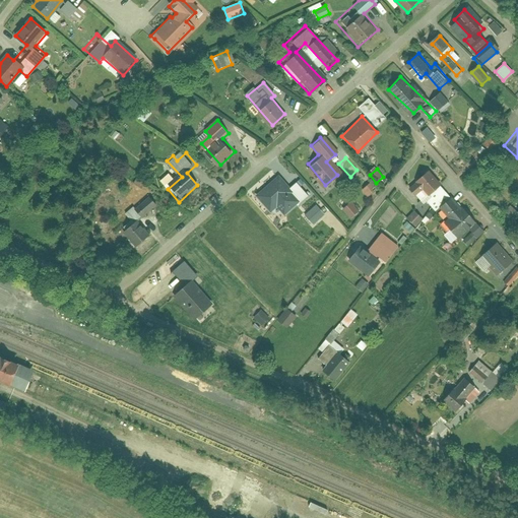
[(449,196),(427,171),(412,184),(418,191),(422,188),(438,206),(449,196)]
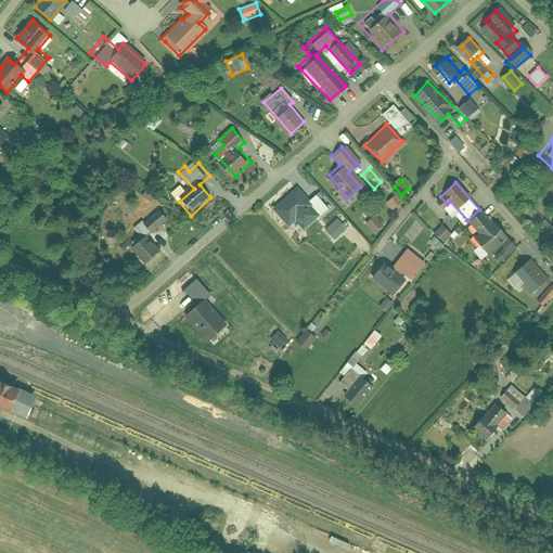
[(295,185),(271,207),(286,224),(293,218),(300,227),(316,213),(308,204),(310,203),(295,185)]
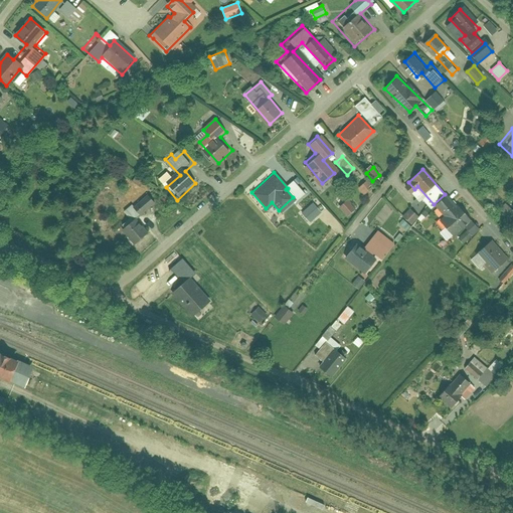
[(367,182),(358,189),(364,197),(373,189),(367,182)]
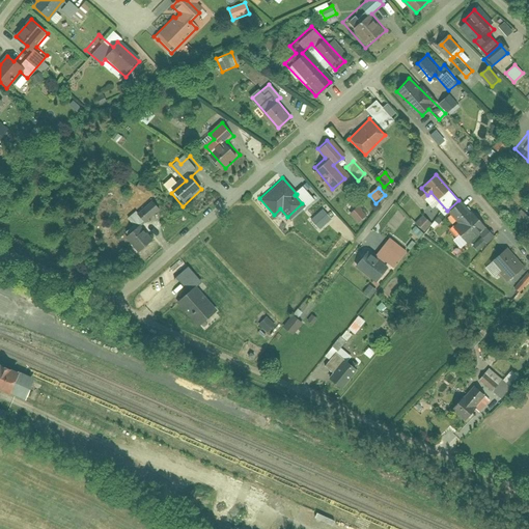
[(469,213),(458,200),(447,211),(458,222),(469,213)]
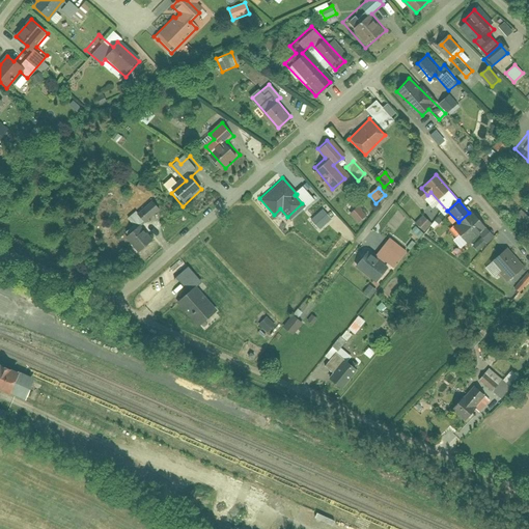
[(357,209),(350,216),(359,225),(366,217),(357,209)]
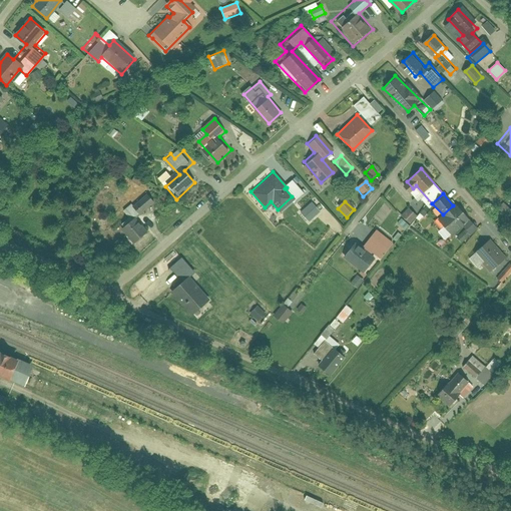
[(468,218),(454,204),(438,219),(452,233),(468,218)]
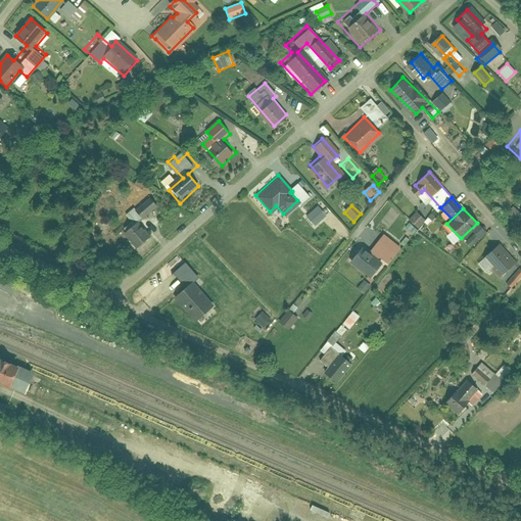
[(417,212),(410,220),(421,228),(427,221),(417,212)]
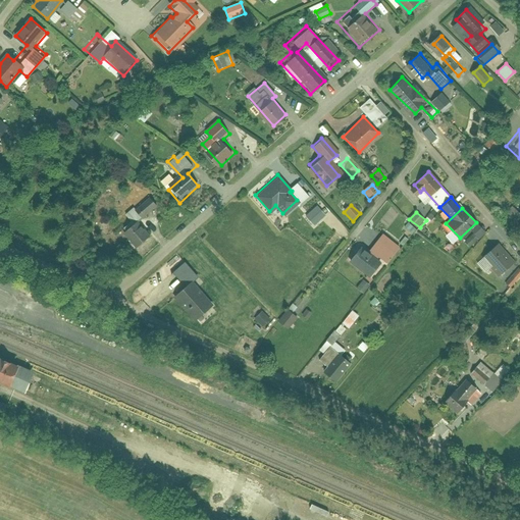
[(119,228),(136,246),(148,235),(132,217),(119,228)]
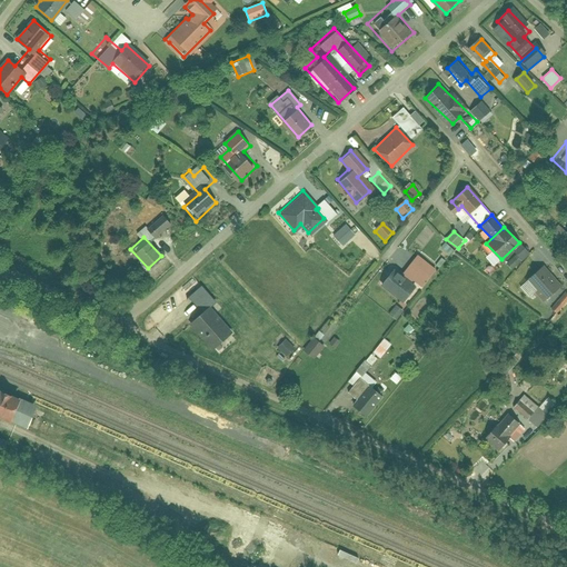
[(446,244),(441,249),(451,257),(456,252),(446,244)]
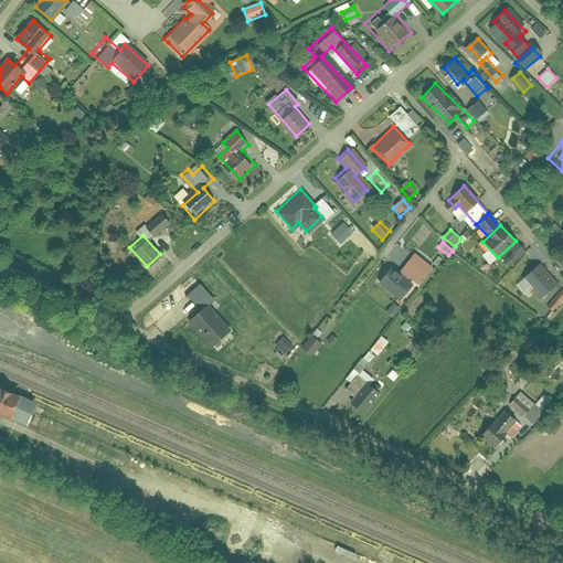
[(501,257),(508,264),(522,251),(516,244),(501,257)]
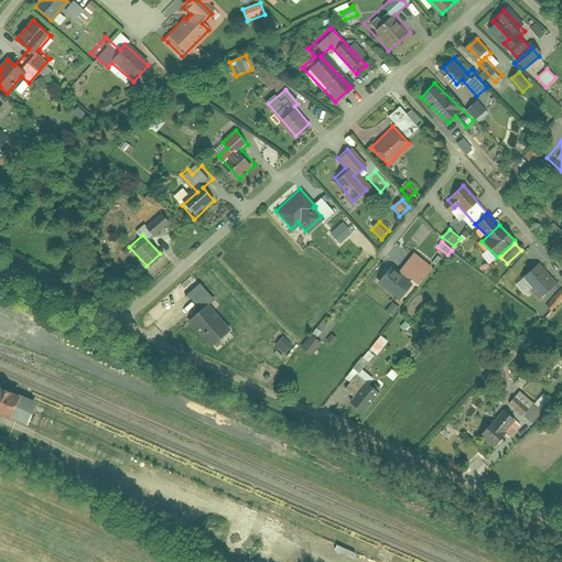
[(438,256),(432,262),(435,266),(441,259),(438,256)]
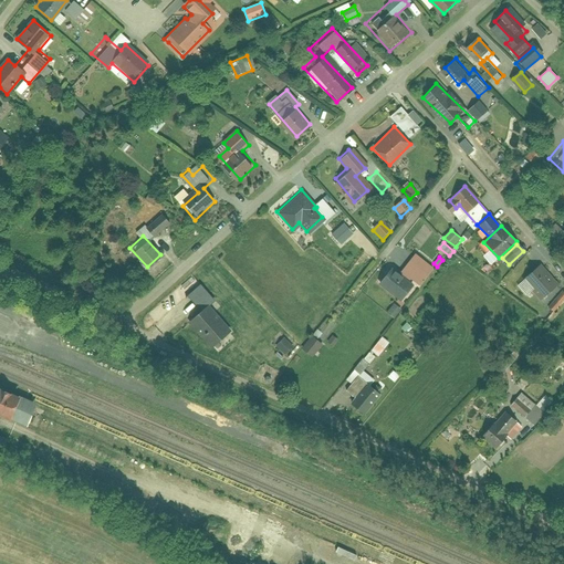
[(398,273),(389,264),(375,281),(395,300),(408,284),(413,288),(425,275),(409,261),(398,273)]
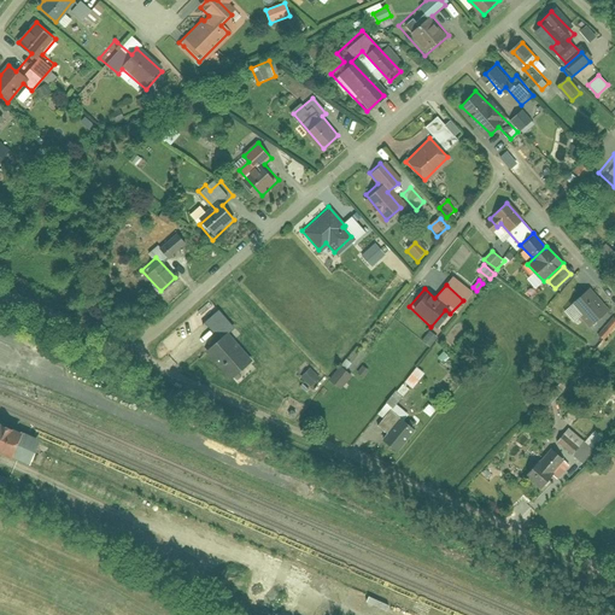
[(583,288),(567,303),(589,324),(604,309),(583,288)]
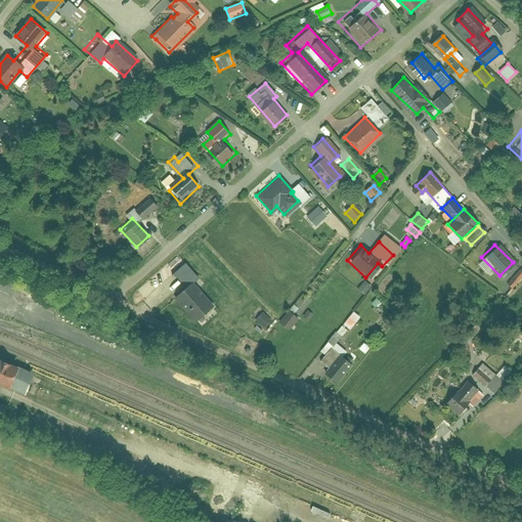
[(185,289),(177,295),(175,297),(193,320),(213,305),(197,285),(203,279),(187,261),(173,272),(185,289)]
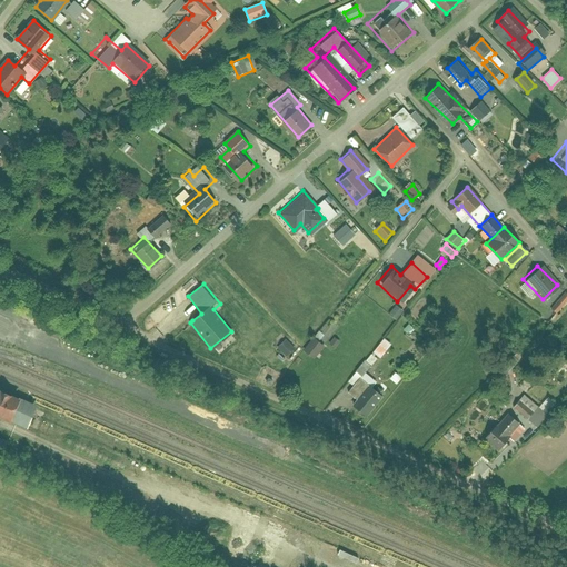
[(566,301),(566,286),(547,307),(555,315),(566,301)]
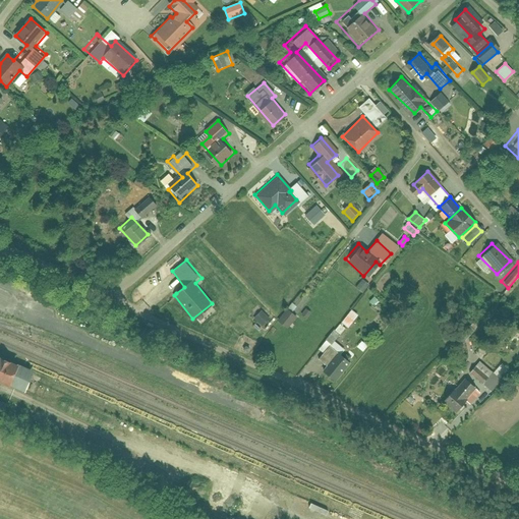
[(395,290),(389,284),(385,289),(391,295),(395,290)]
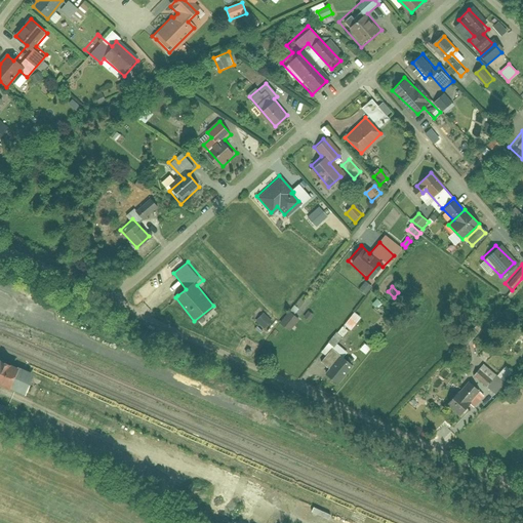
[(302,316),(308,320),(312,313),(307,309),(302,316)]
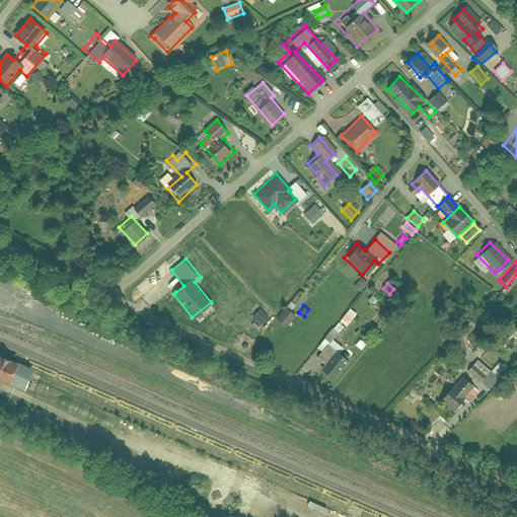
[(260,307),(252,316),(261,323),(268,315),(260,307)]
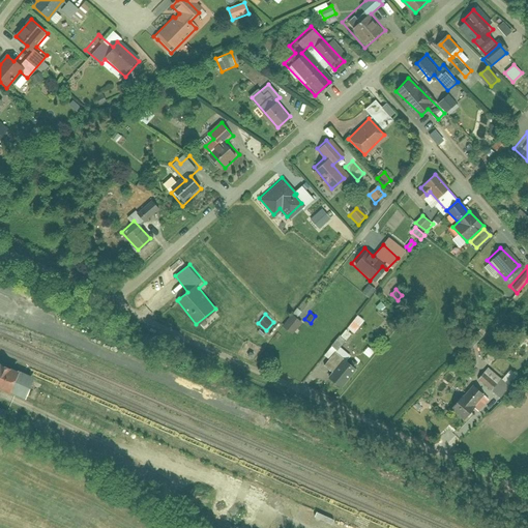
[(284,327),(293,334),(302,323),(293,316),(284,327)]
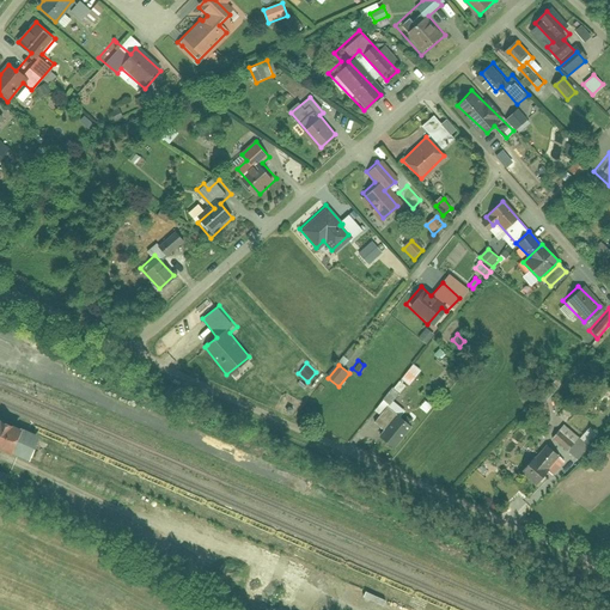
[(400,380),(408,386),(420,372),(412,366),(400,380)]
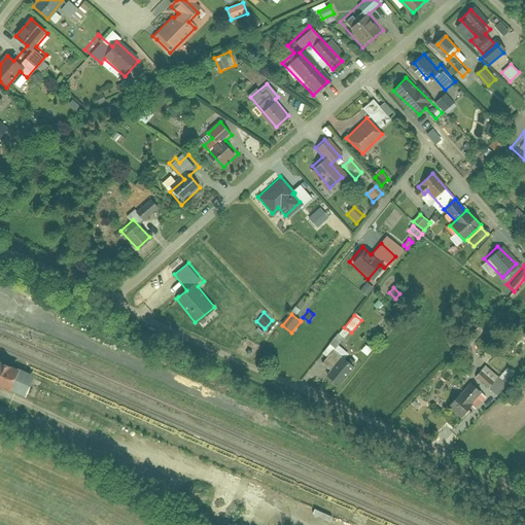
[(323,345),(328,349),(317,361),(328,371),(323,376),(338,388),(340,386),(358,364),(337,345),(340,342),(331,335),(323,345)]
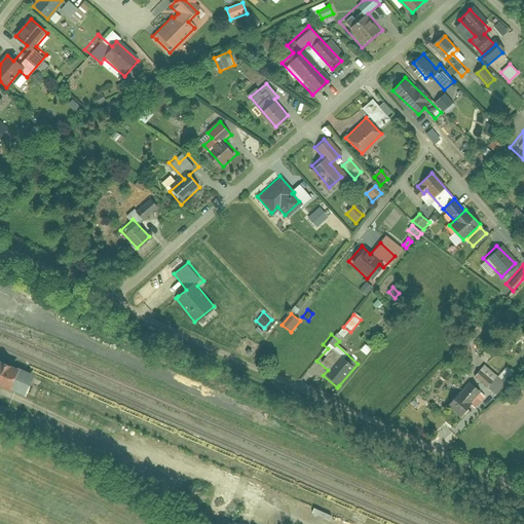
[(0,384),(30,398),(38,378),(0,361),(0,384)]
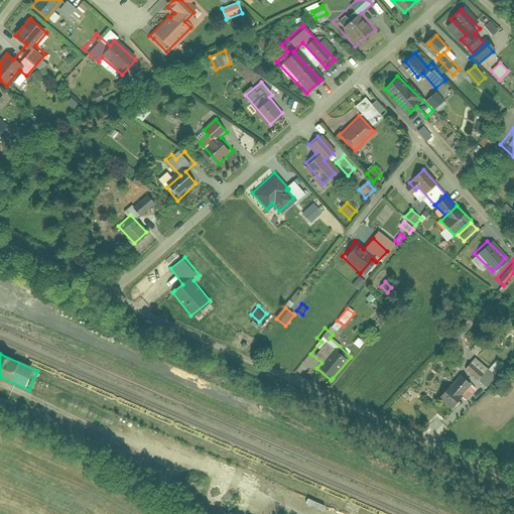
[(471,371),(483,383),(494,371),(482,360),(471,371)]
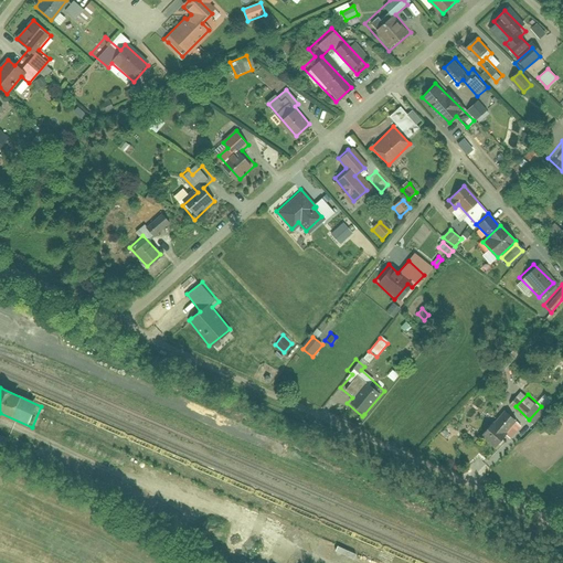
[(514,425),(502,412),(479,434),(491,447),(514,425)]
